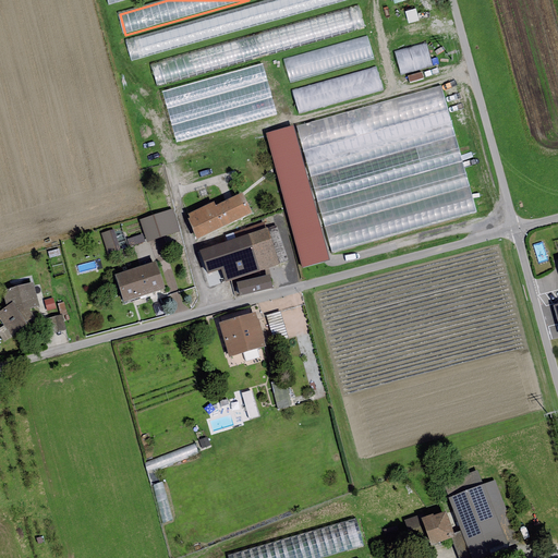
[(273,0),(128,41),(134,62),(353,0),(273,0)]
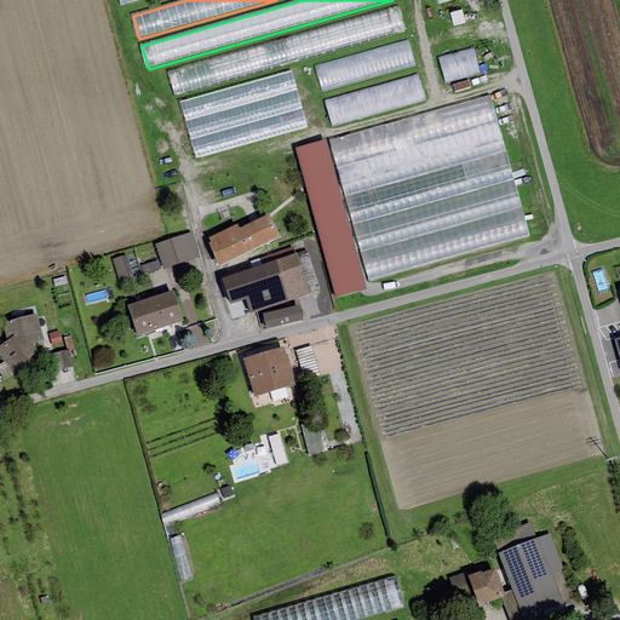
[(397,9),(172,72),(178,96),(405,33),(397,9)]
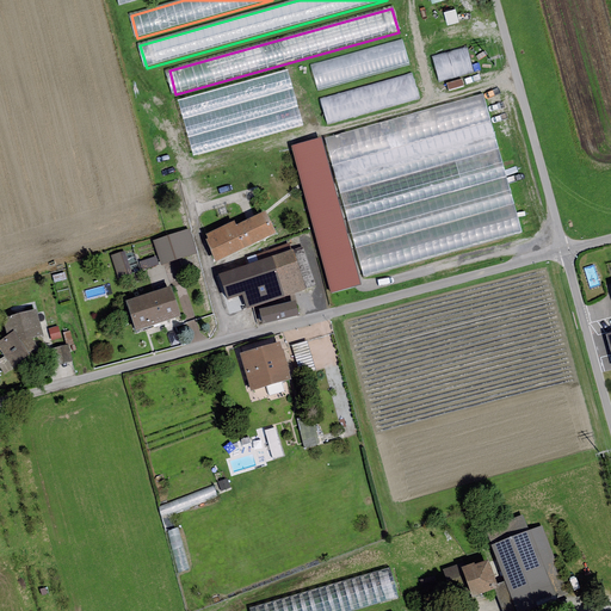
[(401,44),(179,106),(186,130),(408,68),(401,44)]
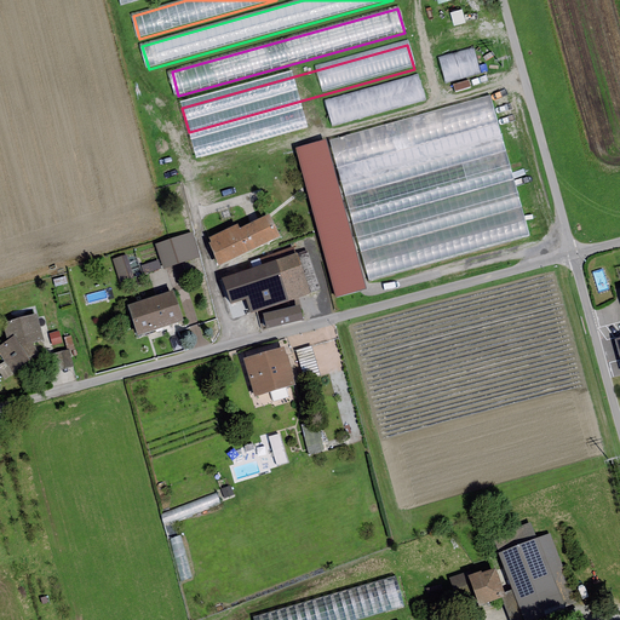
[(475,50),(441,59),(447,82),(482,72),(475,50)]
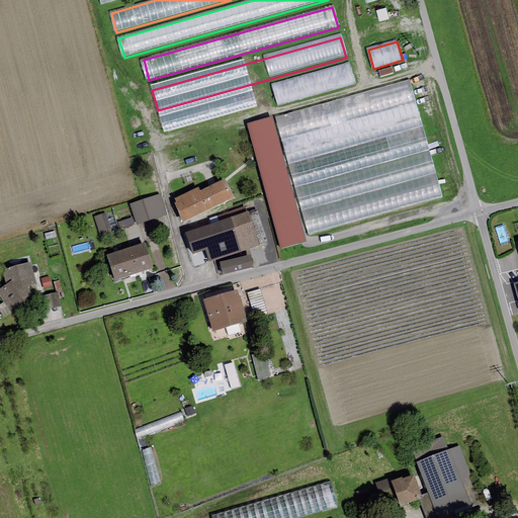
[(348,66),(159,118),(165,139),(354,86),(348,66)]
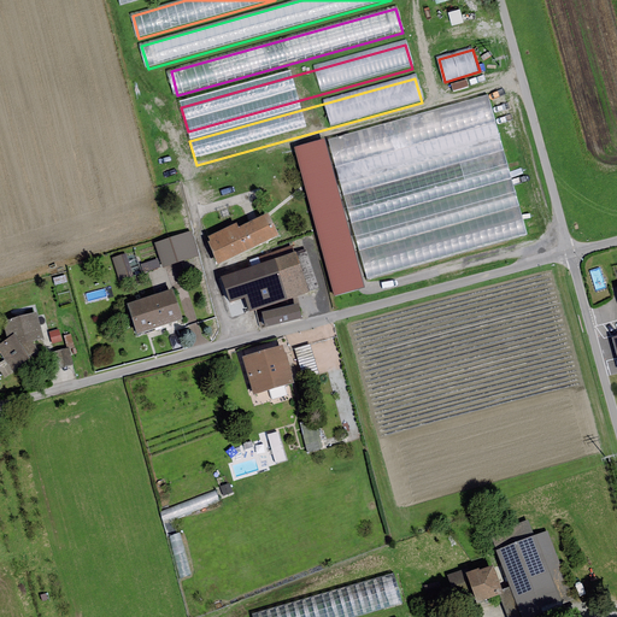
[(488,95),(328,140),(368,280),(527,235),(488,95)]
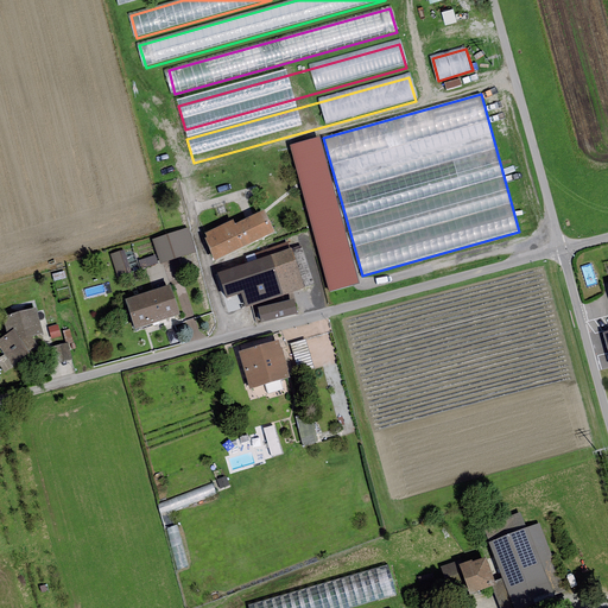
[(321,140),(290,147),(329,292),(359,284),(321,140)]
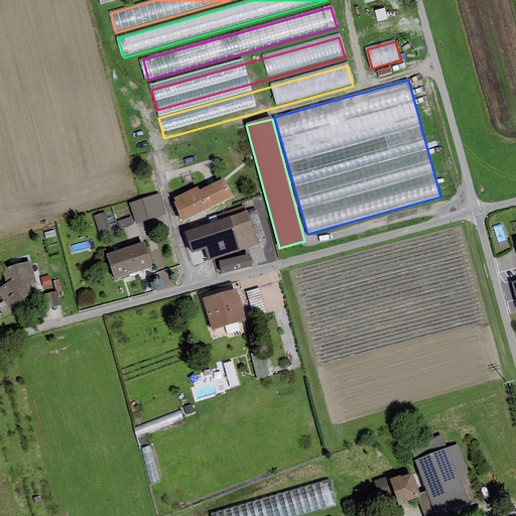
[(198,186),(173,198),(175,202),(173,203),(181,222),(233,198),(224,178),(199,189),(198,186)]
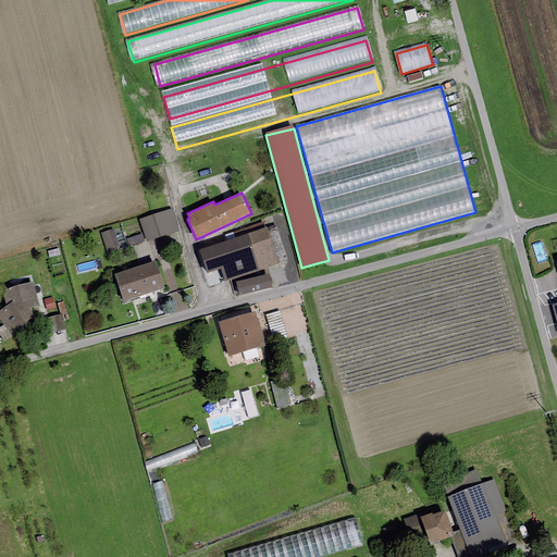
[(172,209),(139,219),(147,242),(180,232),(172,209)]
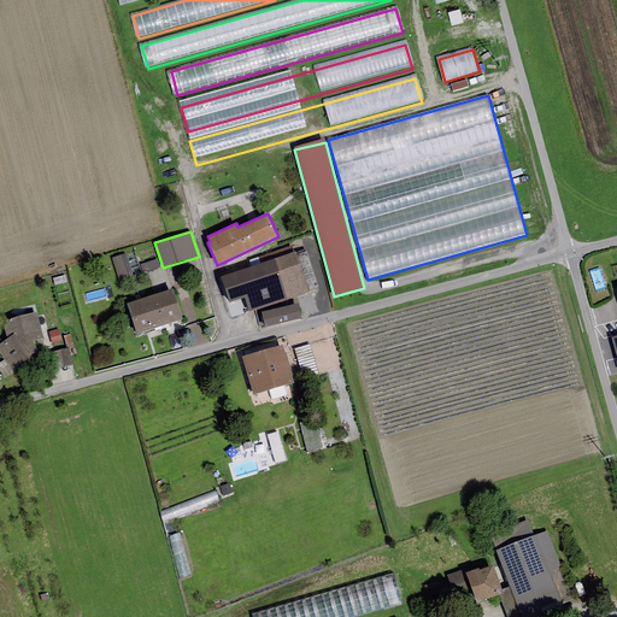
[(248,260),(251,266),(294,252),(292,246),(248,260)]
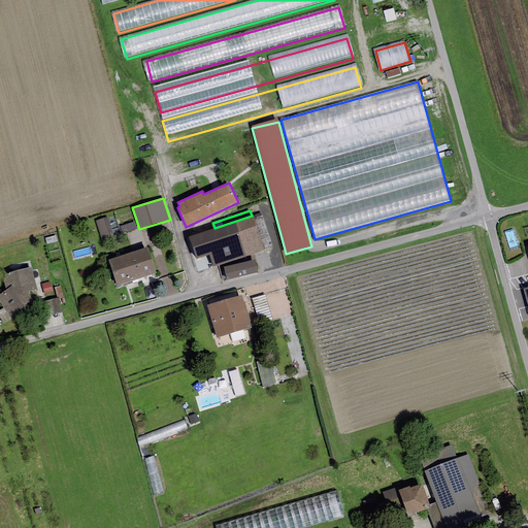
[(215,228),(189,236),(196,259),(209,255),(212,267),(264,251),(253,216),(252,216),(215,228)]
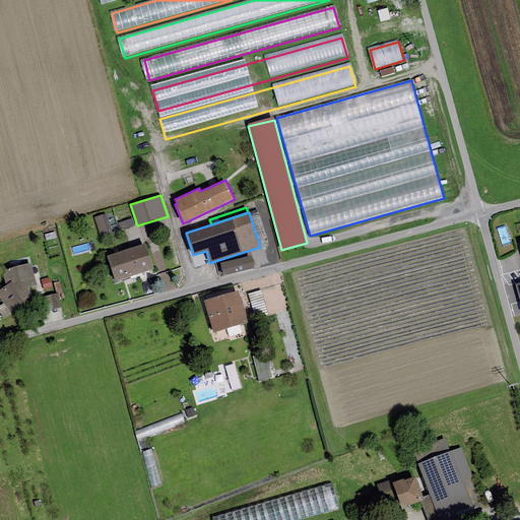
[(106,213),(93,217),(101,239),(113,235),(106,213)]
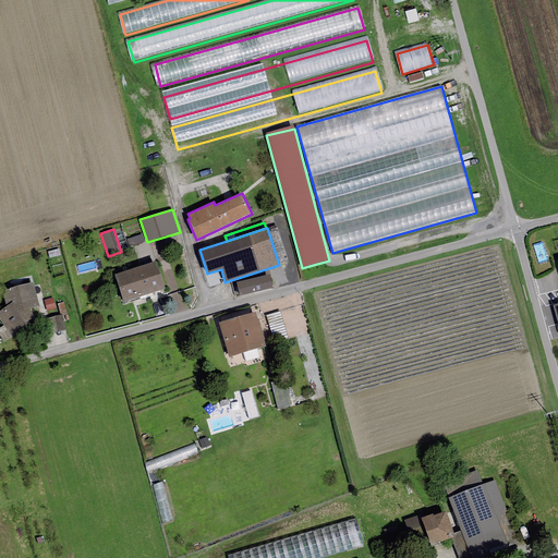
[(143,234),(126,239),(129,247),(145,242),(143,234)]
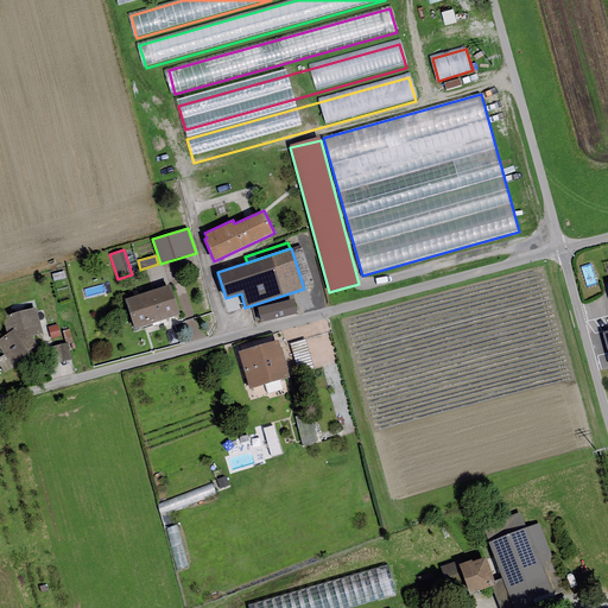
[(198,259),(179,260),(181,272),(200,272),(198,259)]
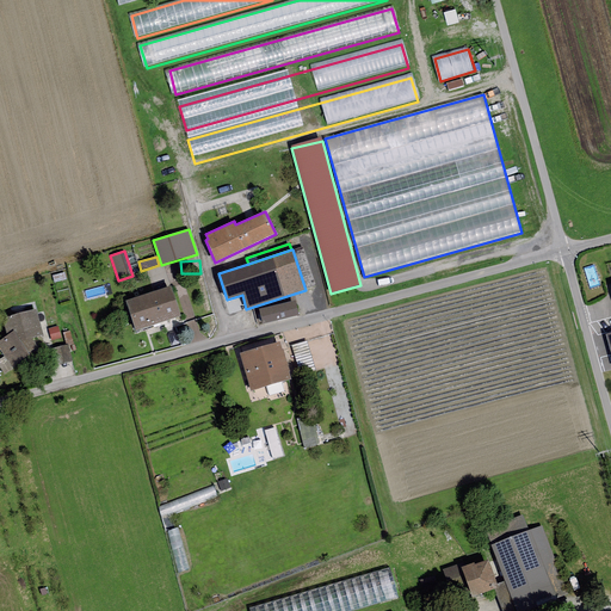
[(65,272),(53,276),(54,283),(66,281),(65,272)]
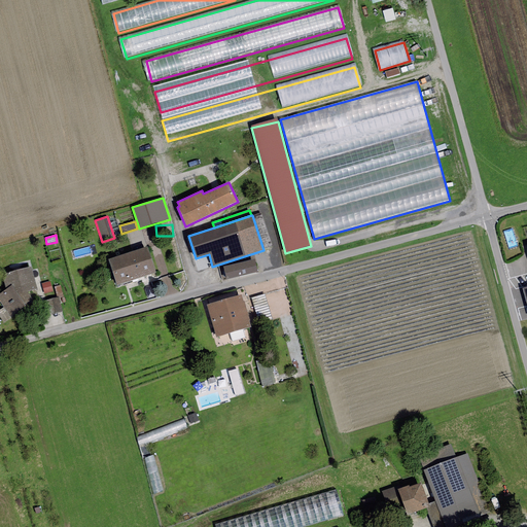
[(108,259),(116,285),(155,273),(147,247),(108,259)]
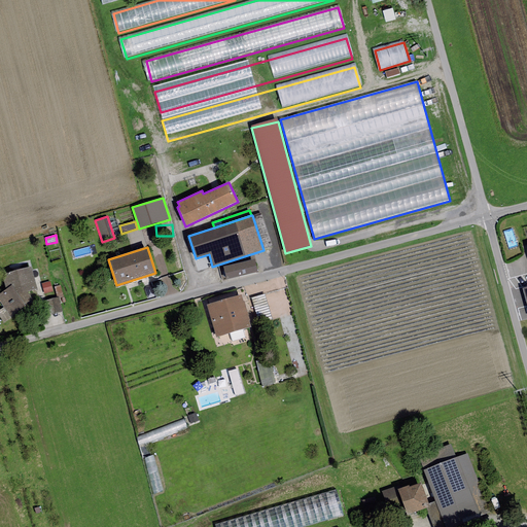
[(254,259),(223,267),(225,279),(257,273),(254,259)]
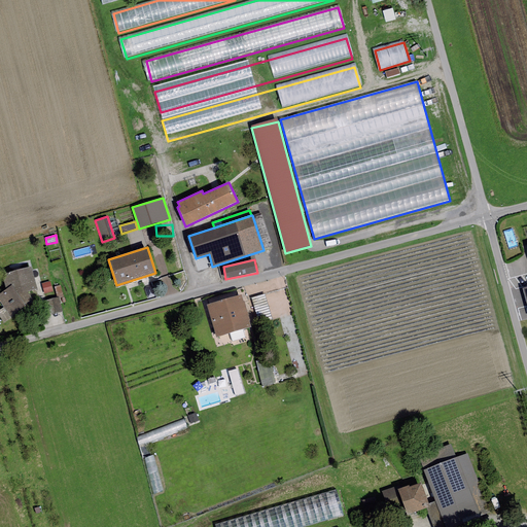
[(37,289),(31,267),(2,273),(5,289),(0,292),(0,302),(4,307),(10,316),(26,306),(24,305),(32,299),(27,290),(37,289)]
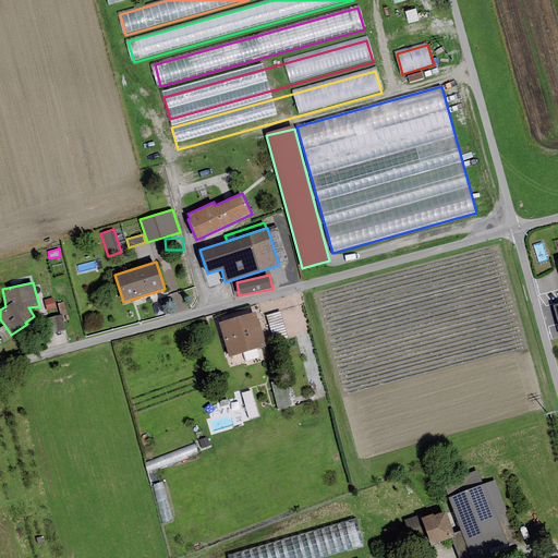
[(180,292),(169,296),(176,313),(186,308),(180,292)]
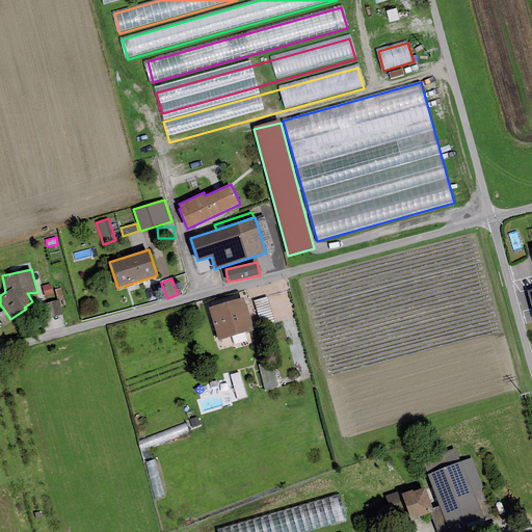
[(50,284),(42,286),(45,296),(53,294),(50,284)]
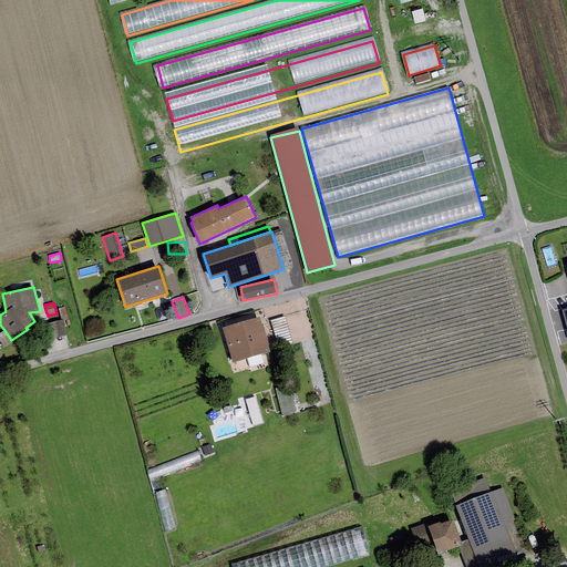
[(65,307),(58,309),(61,320),(63,320),(64,321),(69,320),(65,307)]
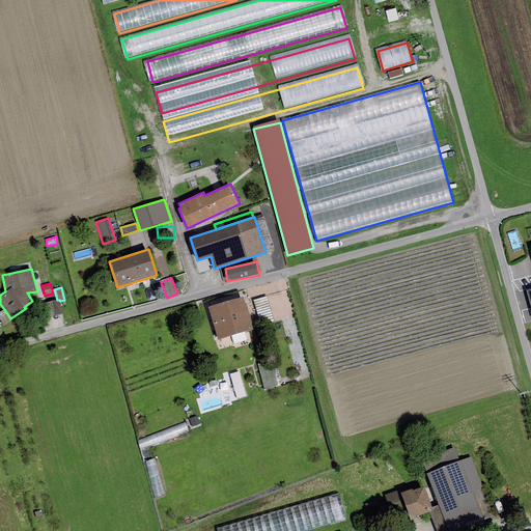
[(208,308),(218,339),(252,330),(243,298),(208,308)]
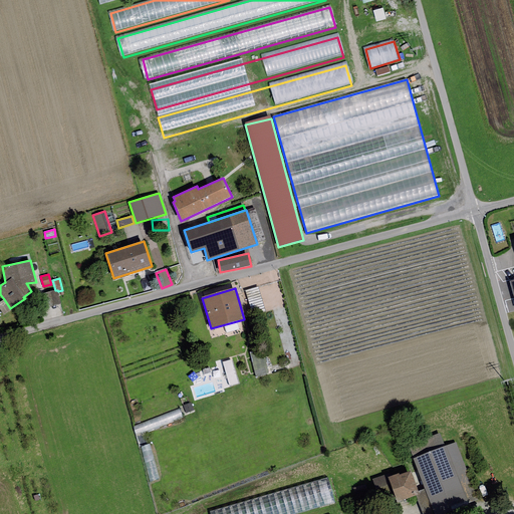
[(252,311),(265,309),(260,288),(248,290),(252,311)]
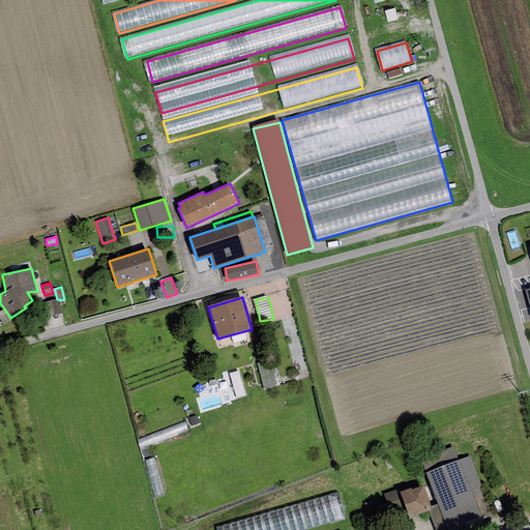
[(57,299),(42,303),(46,318),(63,314),(60,300),(59,299),(57,299)]
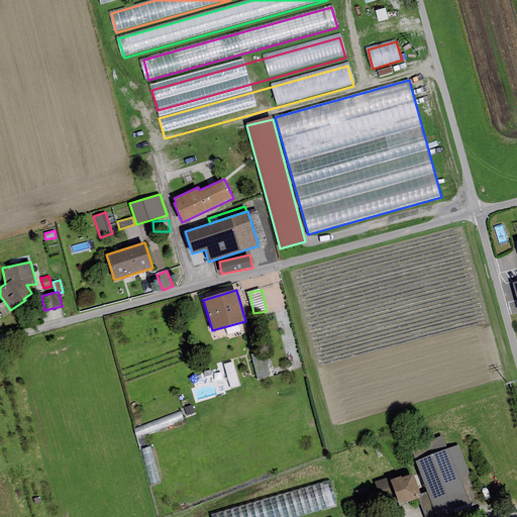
[(11,312),(10,310),(4,301),(0,303),(0,312),(4,317),(11,312)]
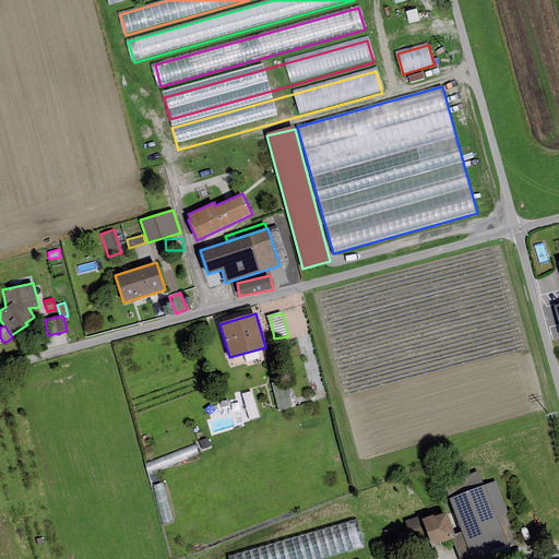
[(272,384),(277,411),(294,406),(287,381),(272,384)]
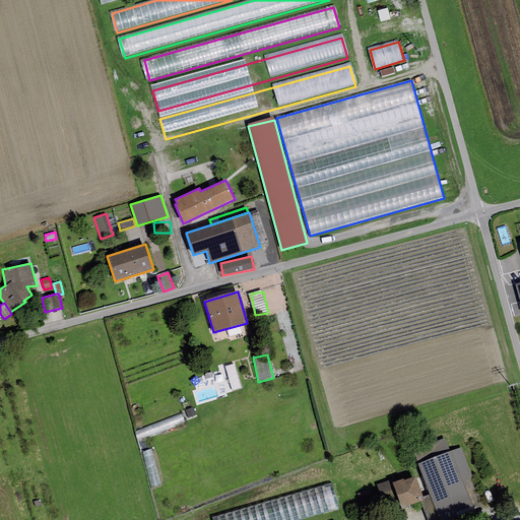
[(226,367),(234,391),(244,388),(236,364),(226,367)]
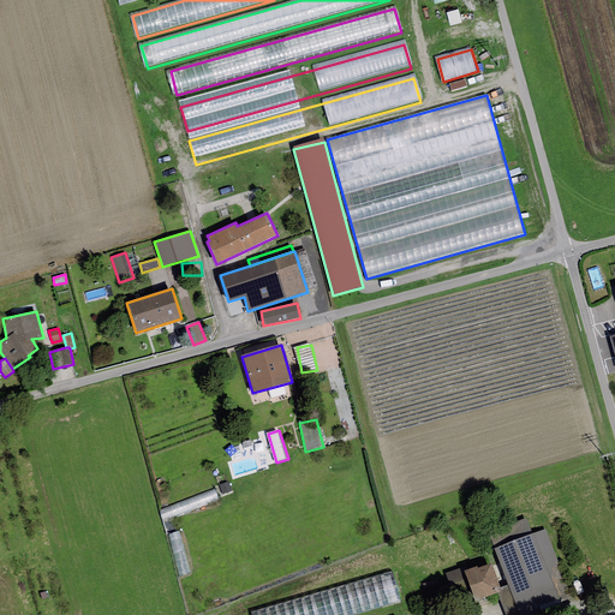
[(215,488),(159,509),(165,524),(221,502),(215,488)]
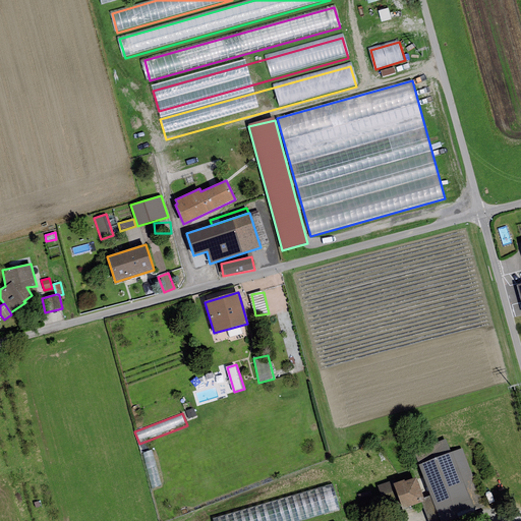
[(440,520),(453,520),(475,513),(474,511),(482,508),(461,448),(450,453),(445,441),(414,452),(430,495),(440,520)]
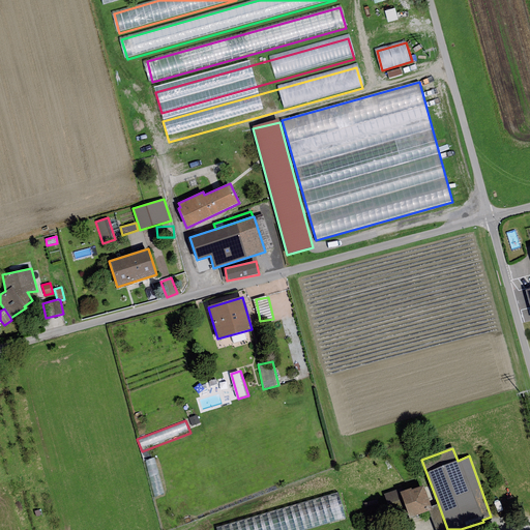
[(154,457),(144,460),(153,495),(164,492),(154,457)]
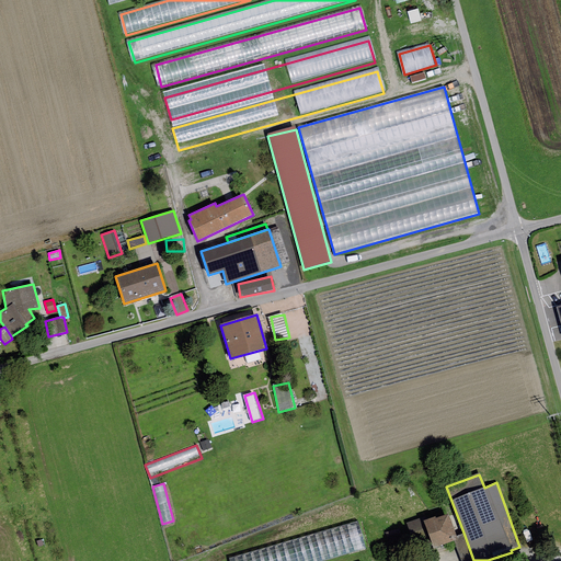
[(460,560),(473,560),(464,533),(456,536),(448,514),(436,518),(435,517),(425,521),(423,517),(405,524),(412,544),(428,537),(433,548),(454,541),(460,560)]
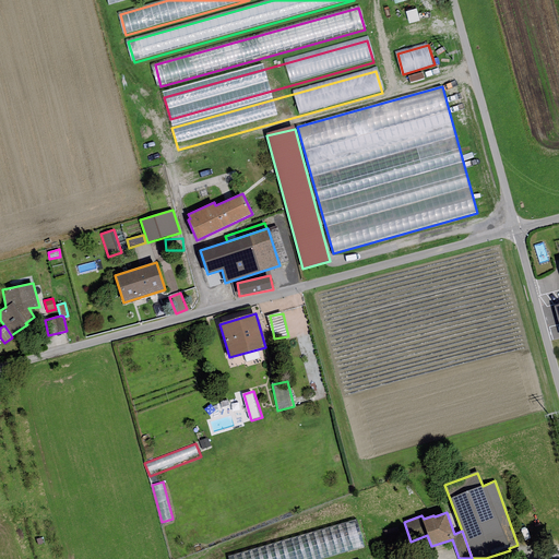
[(356,520),(228,557),(228,558),(321,558),(365,547),(356,520)]
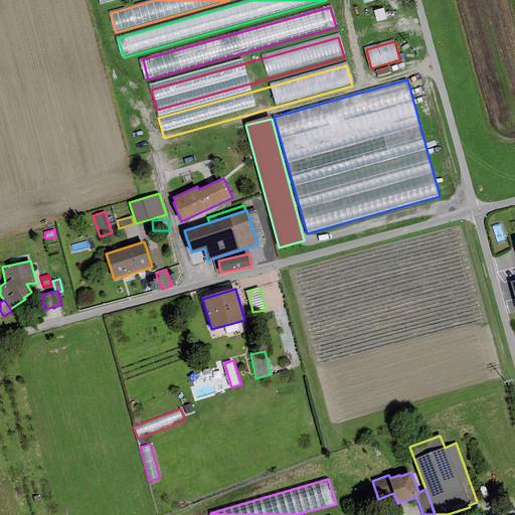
All buildings are outlined.
